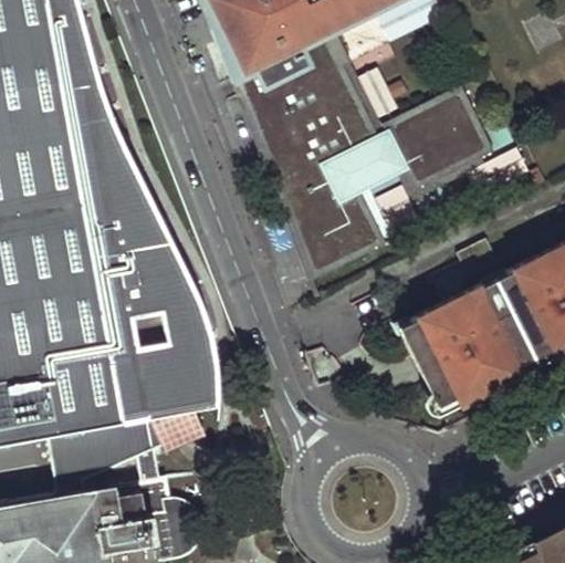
[(0,0),(0,444),(45,436),(51,465),(56,497),(84,492),(82,481),(136,457),(142,482),(159,479),(154,449),(159,447),(164,455),(205,436),(191,406),(212,405),(212,366),(207,361),(207,344),(201,345),(201,327),(196,327),(197,312),(190,311),(191,301),(186,300),(186,290),(179,289),(180,279),(174,278),(175,267),(169,267),(169,256),(163,256),(164,244),(158,246),(158,233),(153,233),(153,222),(147,218),(147,211),(142,211),(142,200),(136,200),(136,189),(131,189),(131,178),(125,178),(125,167),(119,167),(119,156),(115,156),(114,145),(108,144),(110,128),(104,128),(104,117),(98,116),(98,101),(93,101),(93,77),(87,77),(87,56),(82,56),(83,33),(77,33),(77,12),(71,11),(71,0),(0,0)]
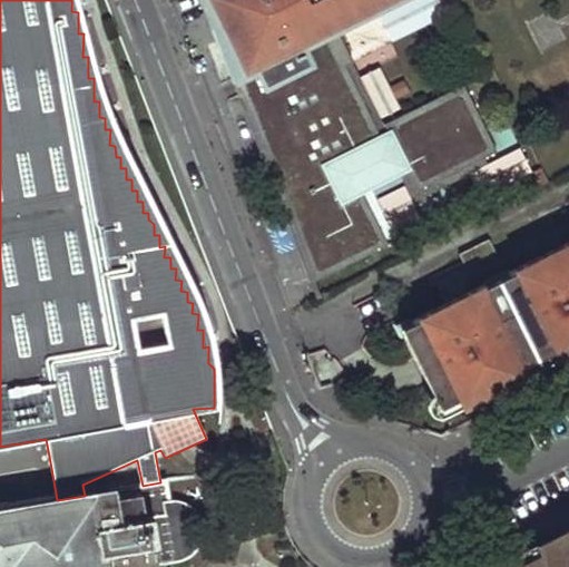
[(194,0),(227,76),(260,60),(268,79),(298,66),(291,48),(337,26),(395,0),(194,0)]
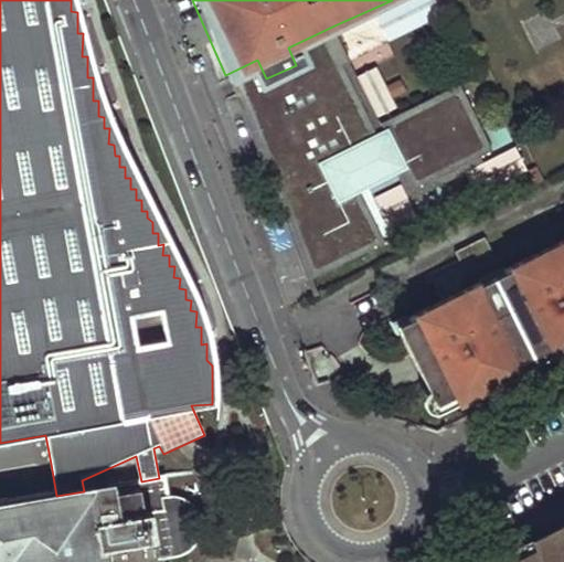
[(334,25),(288,48),(296,65),(266,78),(257,60),(225,75),(317,271),(386,239),(365,194),(404,177),(414,198),(482,166),(479,157),(491,151),(461,88),(382,125),(334,25)]
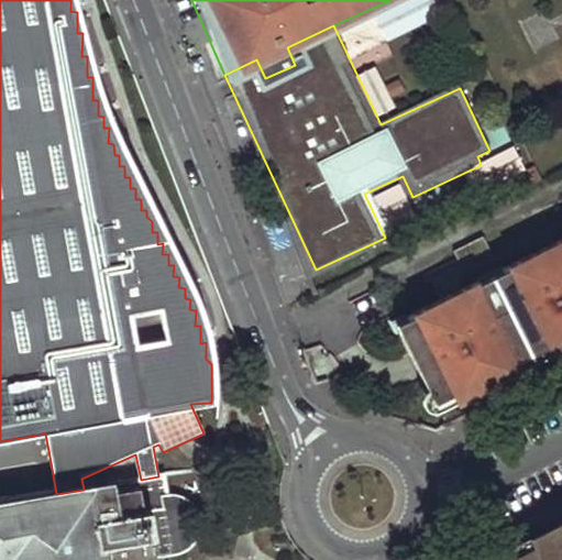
[(484,240),(455,253),(465,273),(494,260),(484,240)]
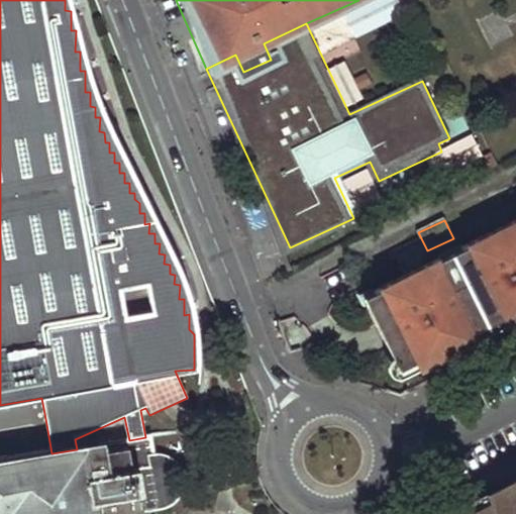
[(366,306),(393,360),(409,351),(414,362),(470,333),(465,324),(498,308),(502,317),(515,310),(515,223),(461,250),(465,255),(443,267),(441,261),(375,295),(377,300),(366,306)]
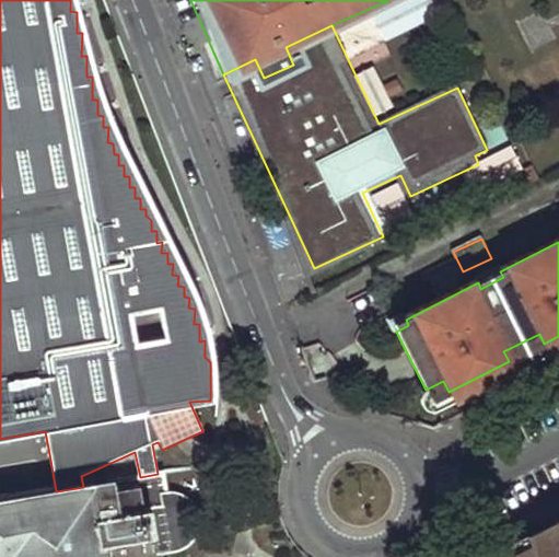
[(500,271),(478,282),(480,289),(503,277),(500,271)]
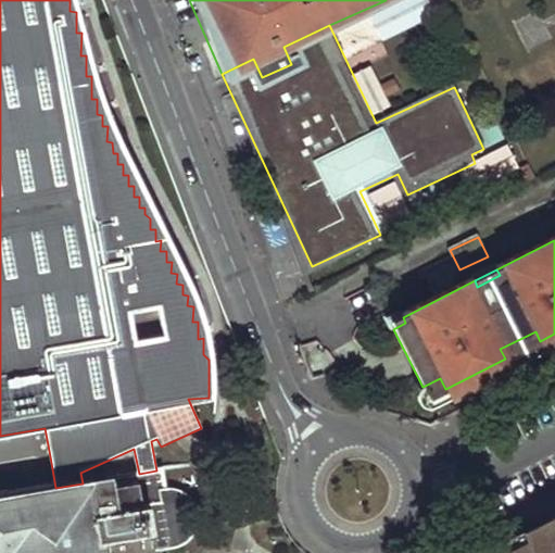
[(403,317),(391,323),(393,329),(405,323),(403,317)]
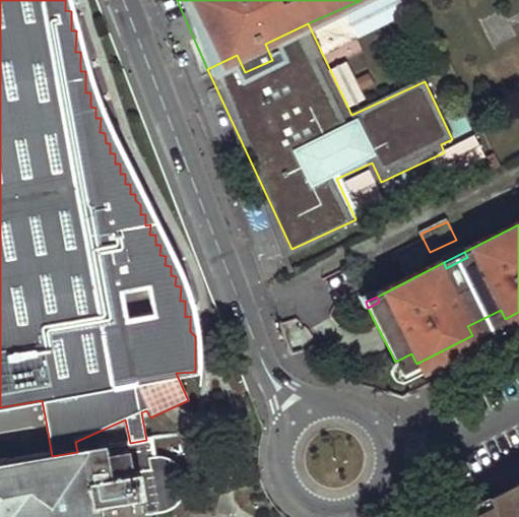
[(411,353),(395,362),(404,380),(518,322),(518,312),(505,319),(501,310),(467,326),(472,335),(416,364),(411,353)]
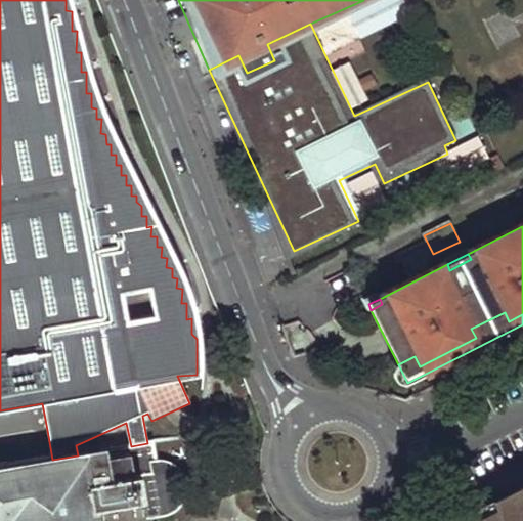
[(145,520),(143,509),(147,509),(153,509),(159,508),(164,507),(168,505),(171,503),(174,500),(177,494),(177,491),(177,487),(175,483),(175,481),(170,477),(165,474),(159,474),(154,442),(147,443),(131,446),(78,456),(52,460),(0,469),(0,520),(145,520)]
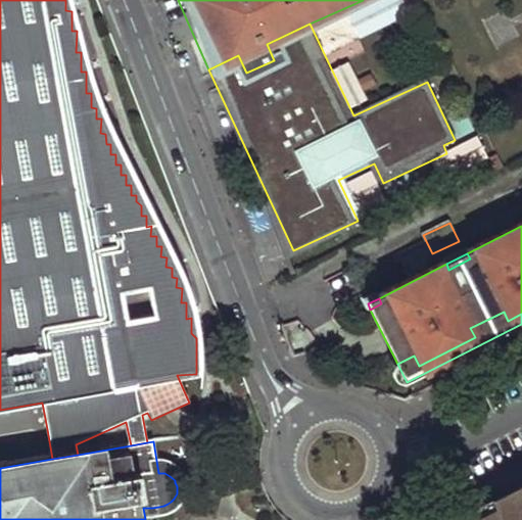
[(521,486),(455,519),(521,519),(521,486)]
